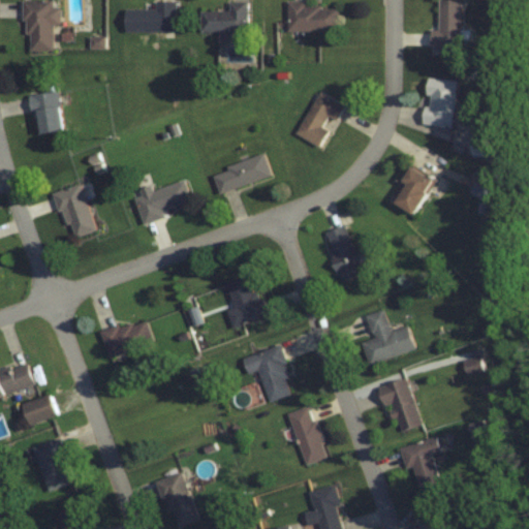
[(24,34),(30,34),(30,52),(53,52),(53,24),(59,24),(59,8),(53,8),(53,0),(24,0),(24,34)]
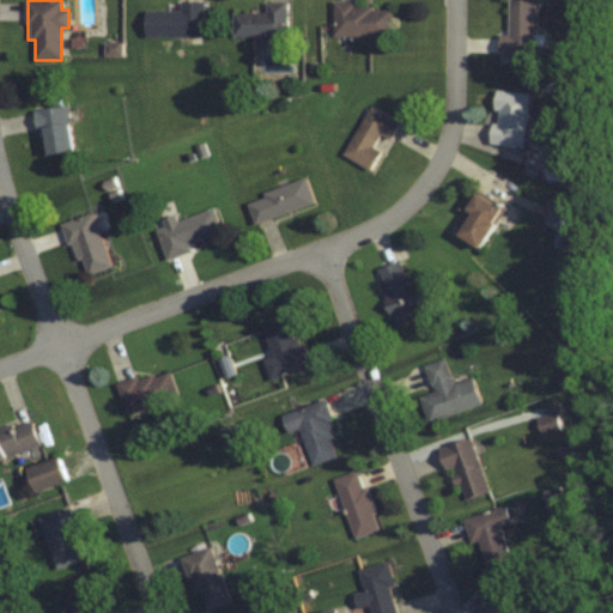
[(499,35),(499,58),(534,58),(534,1),(508,1),(508,35),(499,35)]
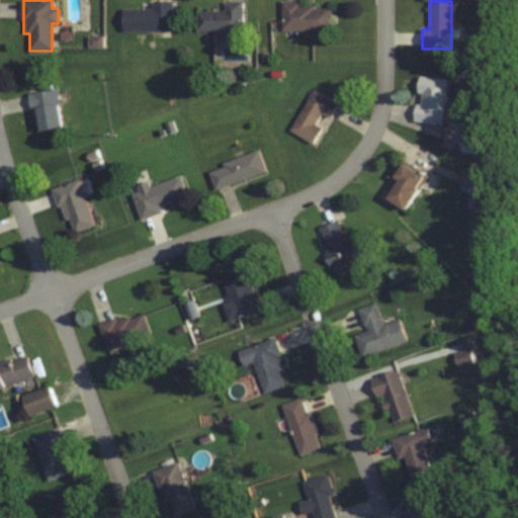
[(121,31),(171,31),(171,2),(152,2),(152,9),(121,9),(121,31)]
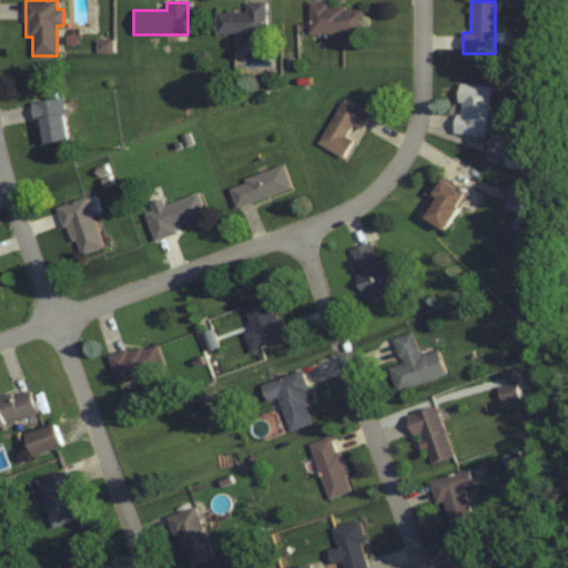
[(265,2),(245,2),(245,12),(215,12),(215,34),(265,34),(265,2)]
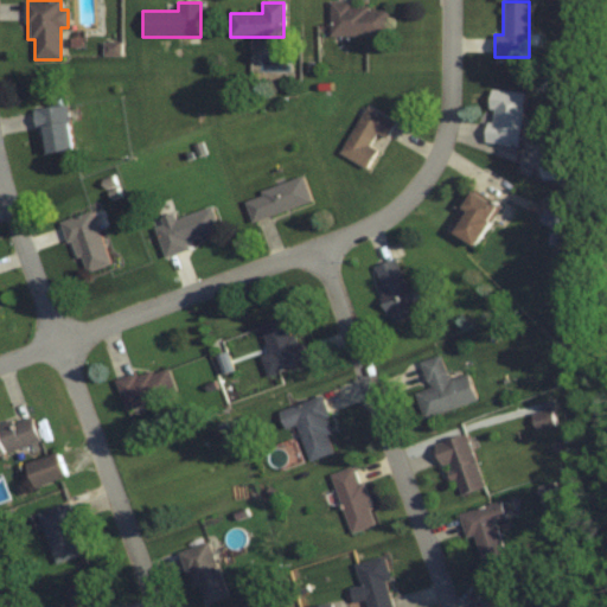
[(387,37),(387,5),(331,5),(331,37),(387,37)]
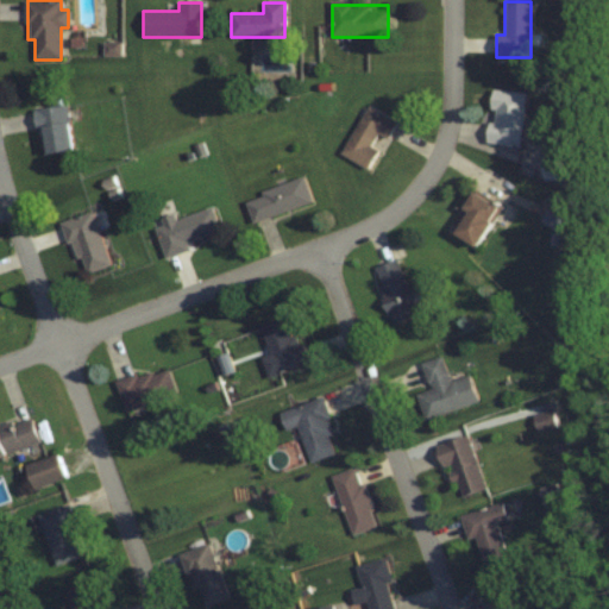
[(485,143),(520,148),(526,94),(493,89),(485,143)]
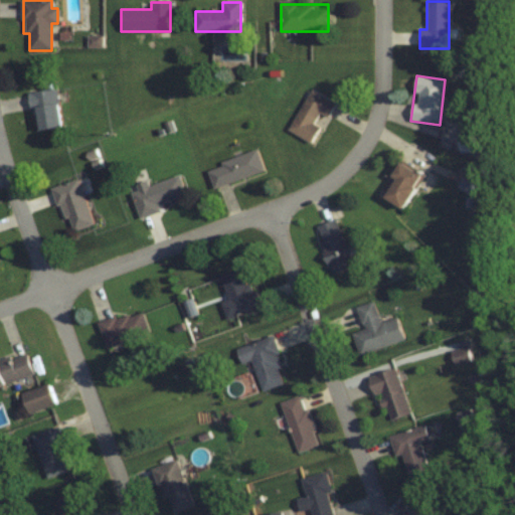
[(35,130),(62,126),(56,88),(29,92),(35,130)]
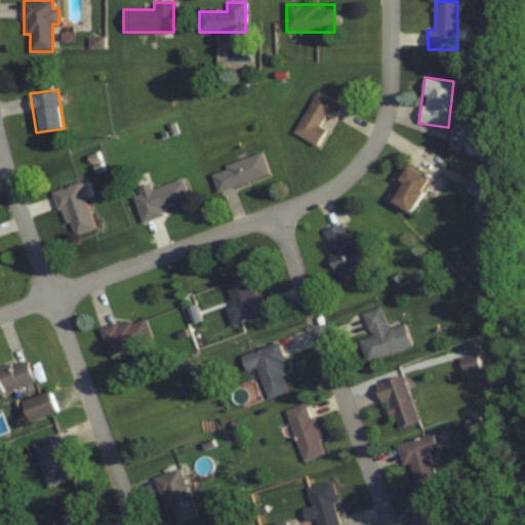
[(319,147),(339,104),(315,91),(294,134),(319,147)]
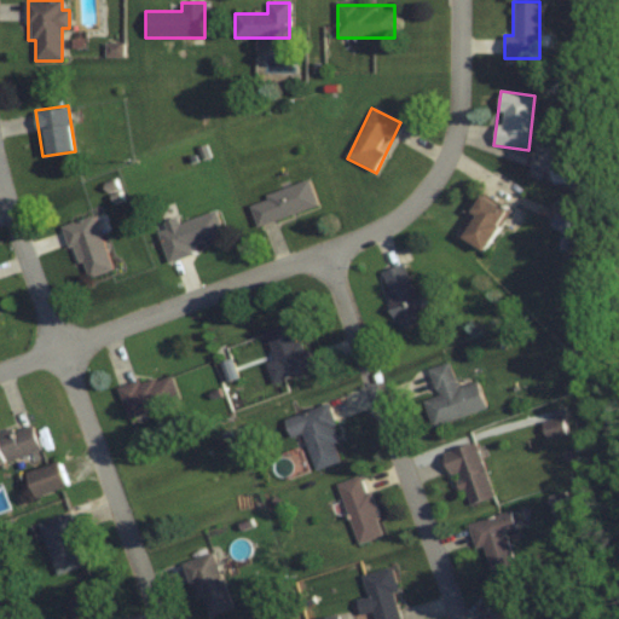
[(248,200),(256,224),(317,204),(308,180),(248,200)]
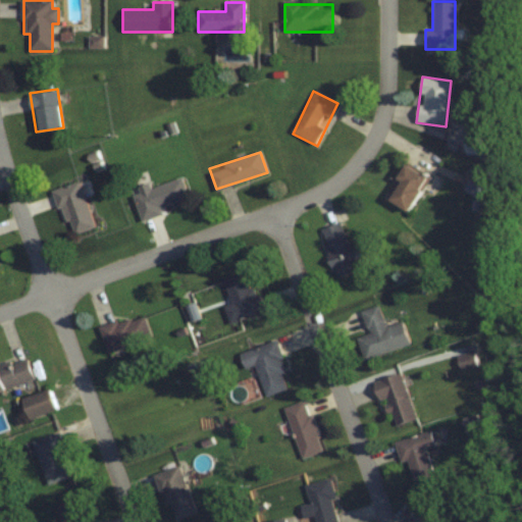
[(429,178),(405,165),(386,200),(411,212),(429,178)]
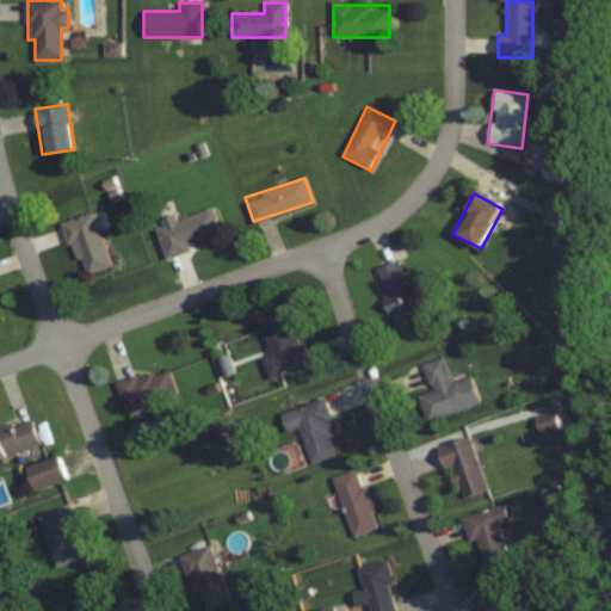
[(186,241),(221,230),(213,207),(178,218),(176,214),(153,221),(165,258),(190,250),(186,241)]
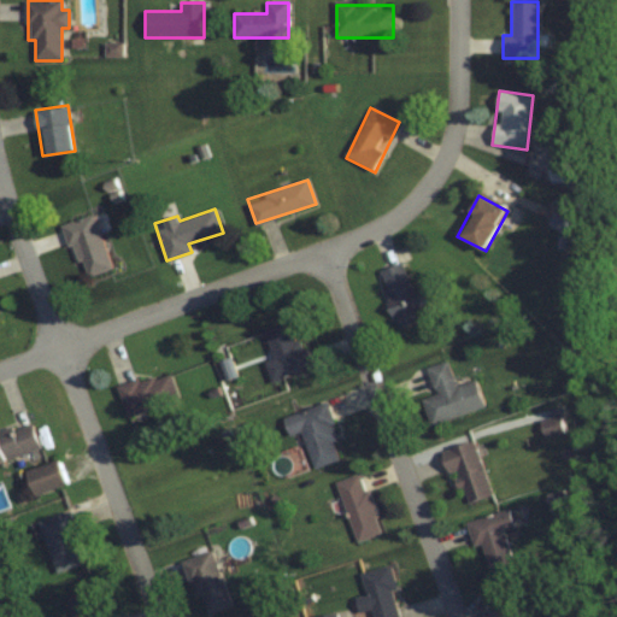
[(94,213),(63,223),(80,278),(111,269),(94,213)]
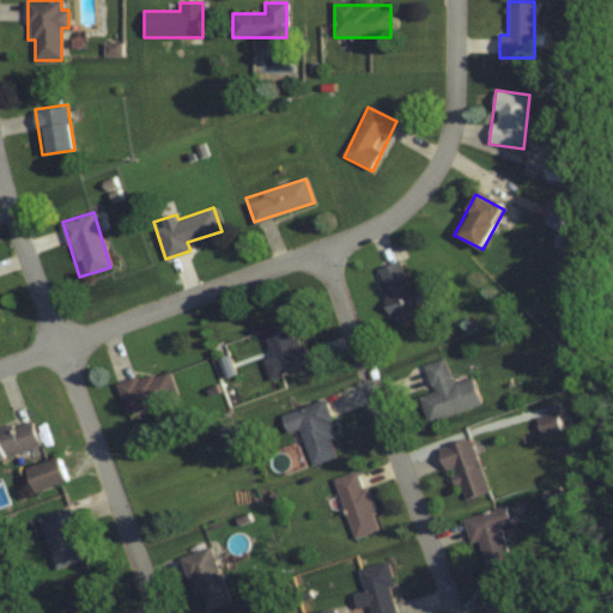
[(419,316),(416,303),(428,298),(424,285),(410,290),(400,260),(376,267),(394,325),(419,316)]
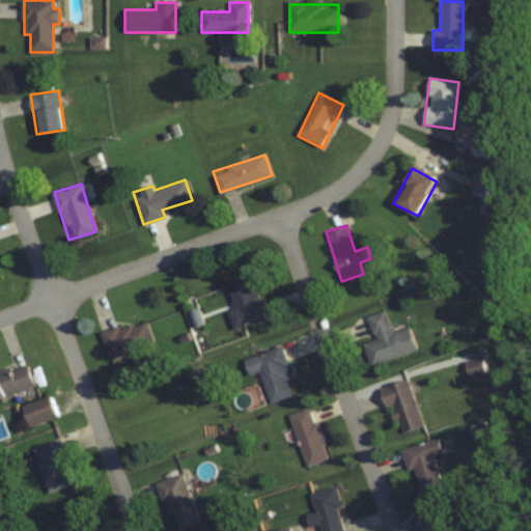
[(234,308),(228,310),(233,328),(263,318),(251,275),(227,282),(234,308)]
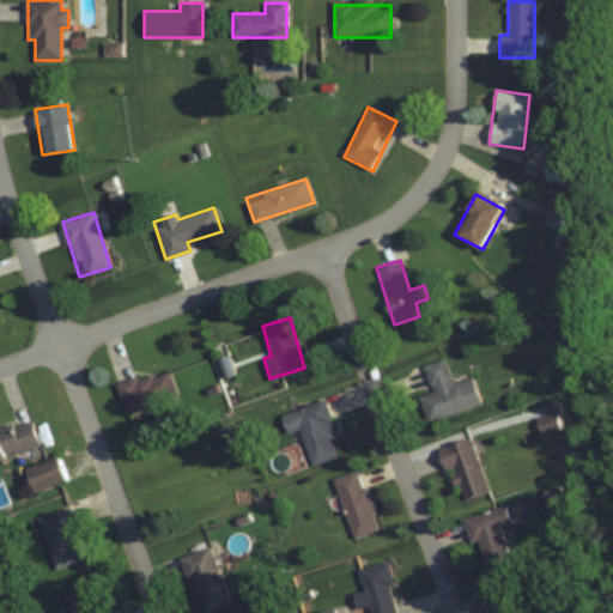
[(480,405),(472,376),(453,382),(445,357),(425,363),(434,390),(419,395),(426,420),(480,405)]
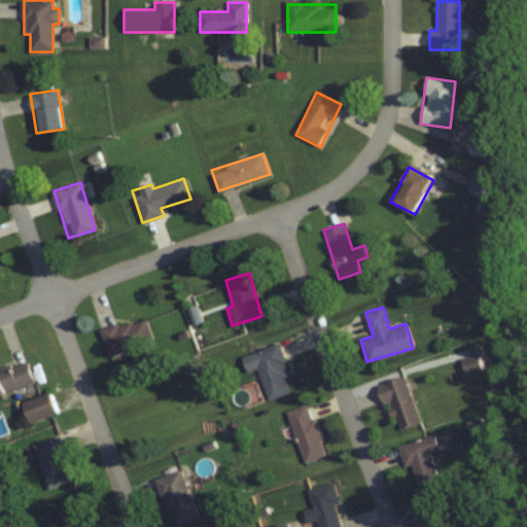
[(152,341),(144,316),(100,330),(108,354),(152,341)]
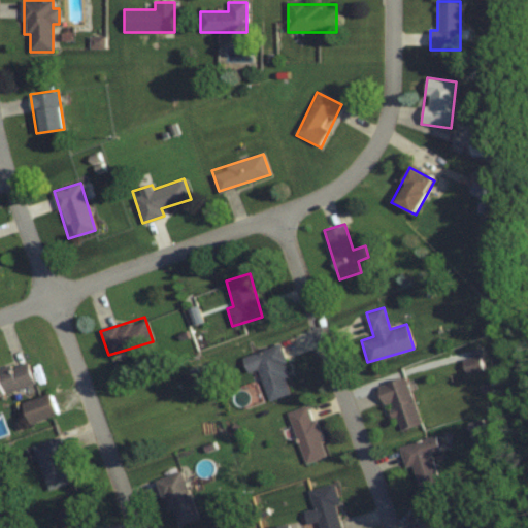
[(241,356),(248,372),(259,368),(268,399),(293,391),(277,343),(241,356)]
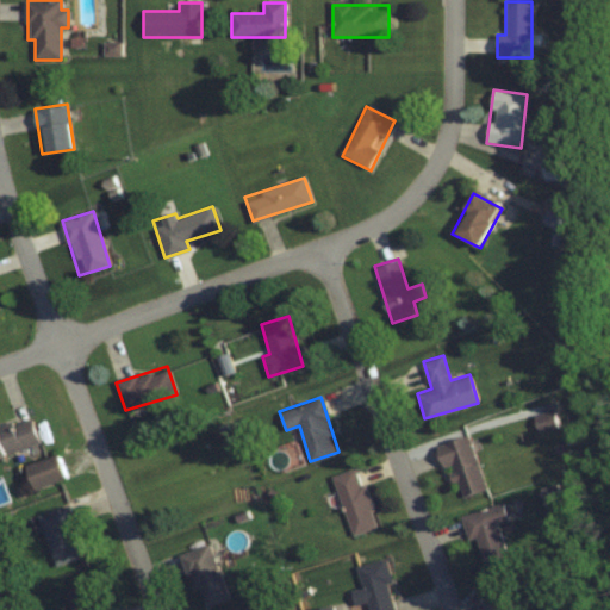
[(537,431),(556,428),(554,411),(534,415),(537,431)]
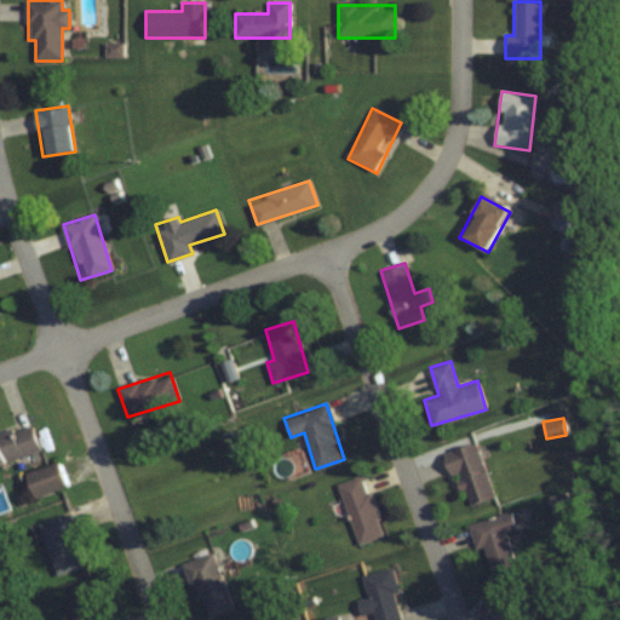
[(0,463),(40,451),(32,424),(0,434),(0,463)]
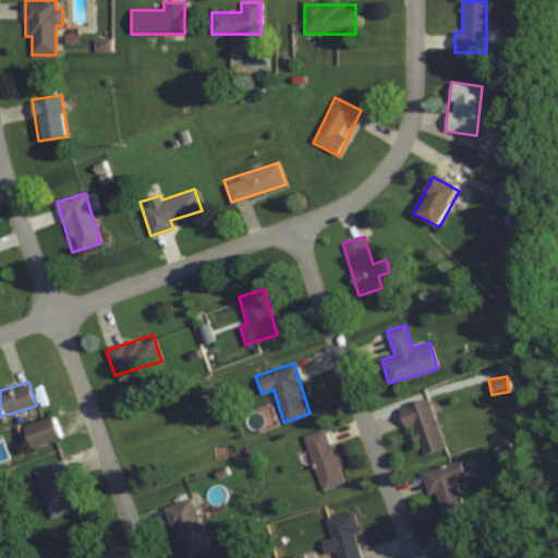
[(429,397),(400,405),(411,440),(417,438),(422,453),(445,446),(429,397)]
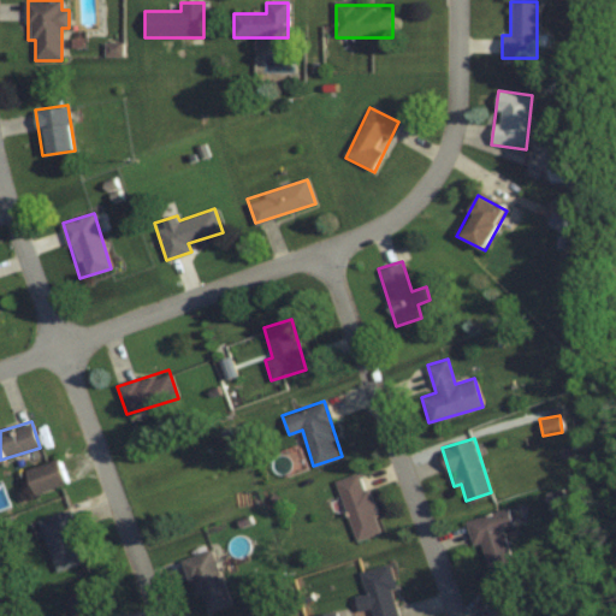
[(25,469),(34,495),(67,483),(59,457),(25,469)]
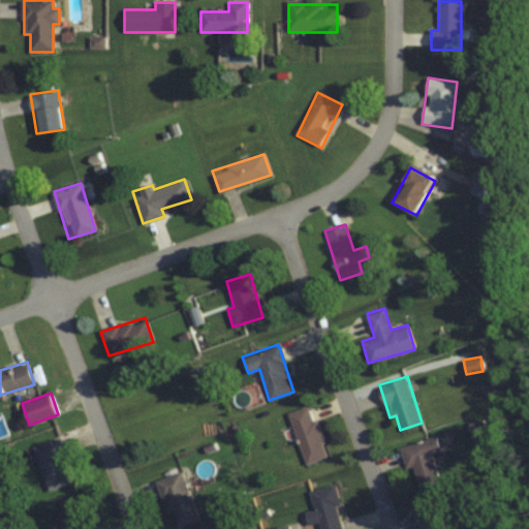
[(288,411),(306,464),(328,457),(310,404),(288,411)]
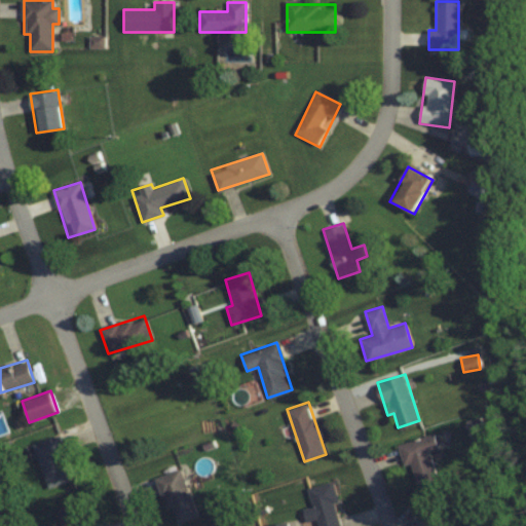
[(465,419),(471,440),(485,436),(480,416),(465,419)]
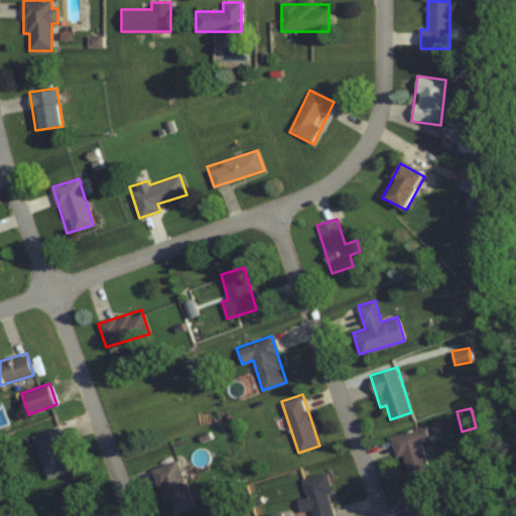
[(391,435),(397,457),(403,455),(411,482),(430,476),(421,442),(430,440),(425,424),(391,435)]
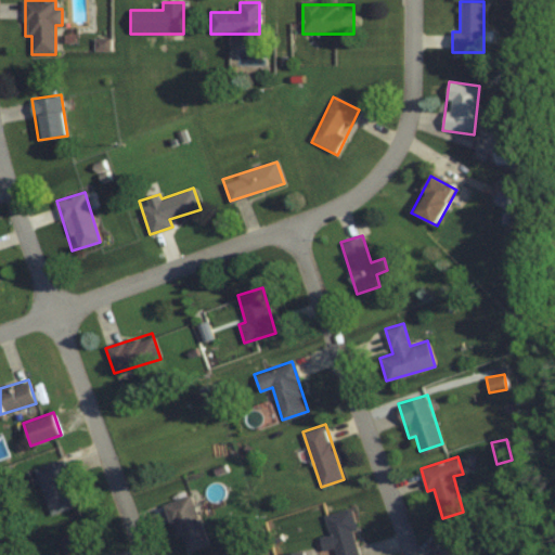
[(36,468),(50,515),(75,506),(66,479),(68,478),(63,460),(36,468)]
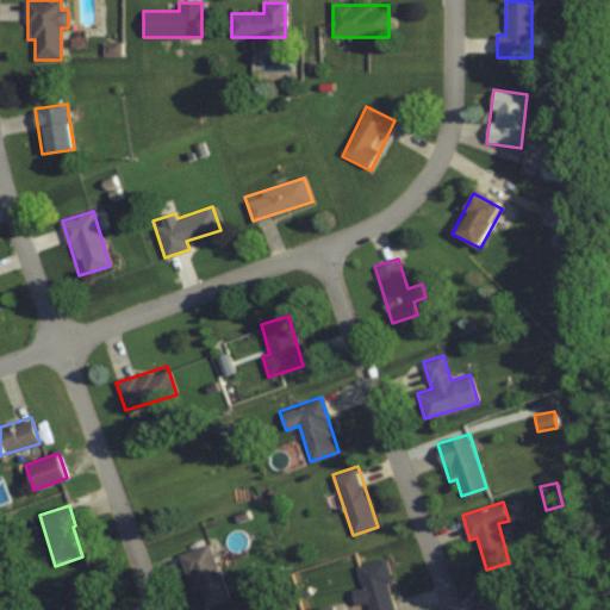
[(209,543),(182,553),(203,608),(229,598),(209,543)]
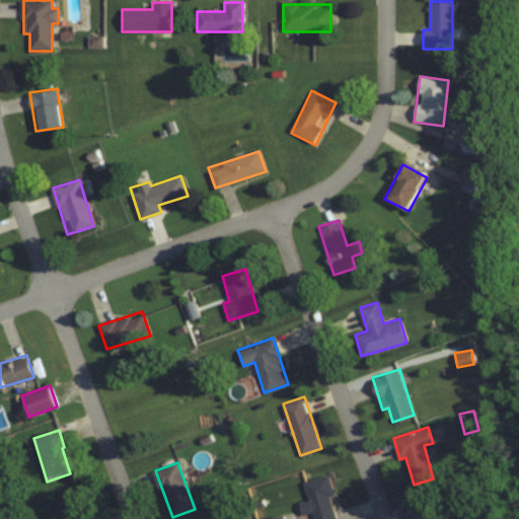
[(337,518),(325,475),(303,482),(308,500),(299,502),(302,515),(312,512),(313,518),(337,518)]
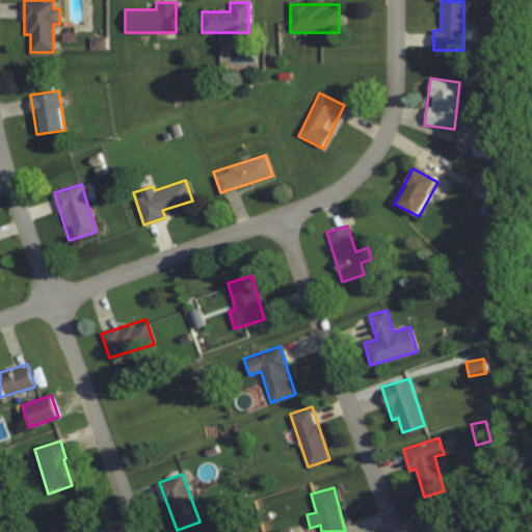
[(89,531),(84,531),(79,509),(53,515),(57,531),(59,531),(63,531),(95,531),(89,531)]
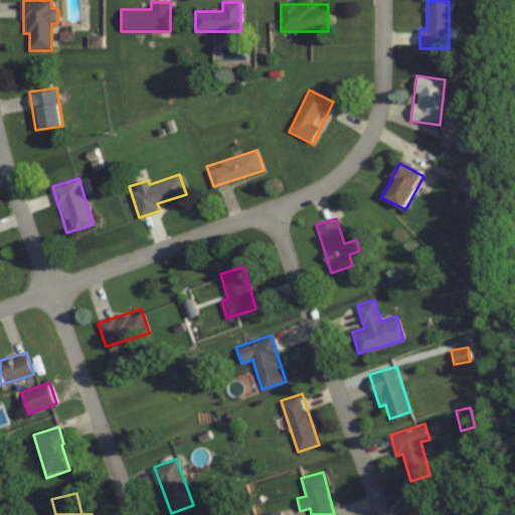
[(433,514),(432,497),(410,500),(411,514),(433,514)]
